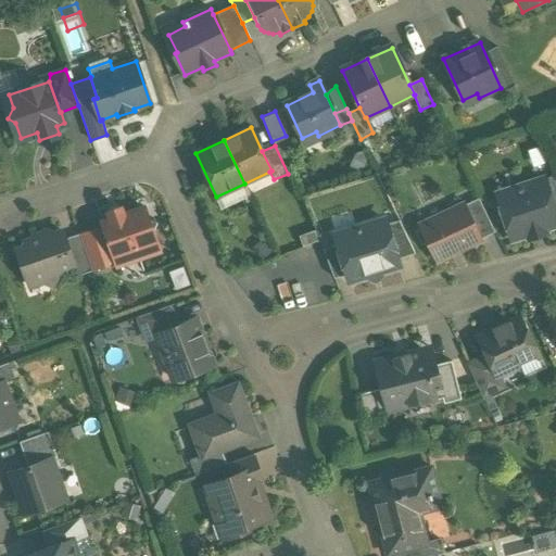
[(555,215),(555,175),(544,179),(555,216),(555,215)]
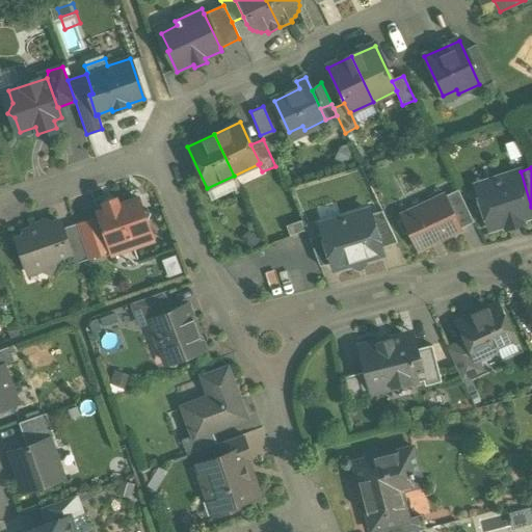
[(521,171),(494,180),(495,184),(477,189),(482,208),(480,213),(482,217),(486,219),(489,229),(504,223),(505,228),(523,222),(521,218),(531,214),(531,207),(521,171)]
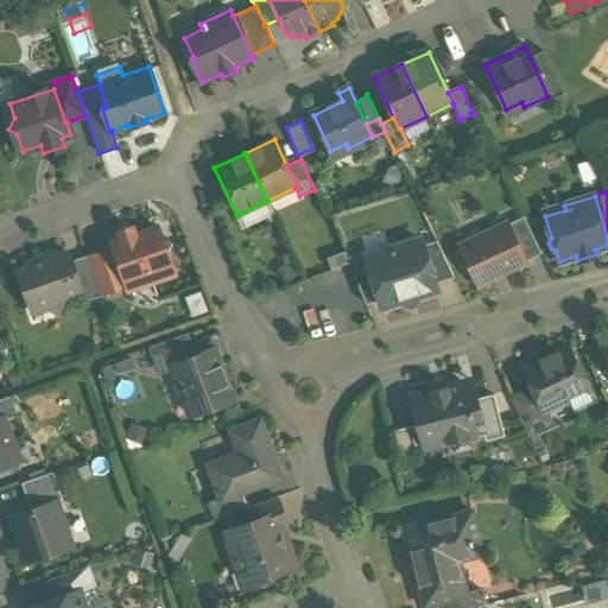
[(540,254),(523,217),(508,225),(526,261),(540,254)]
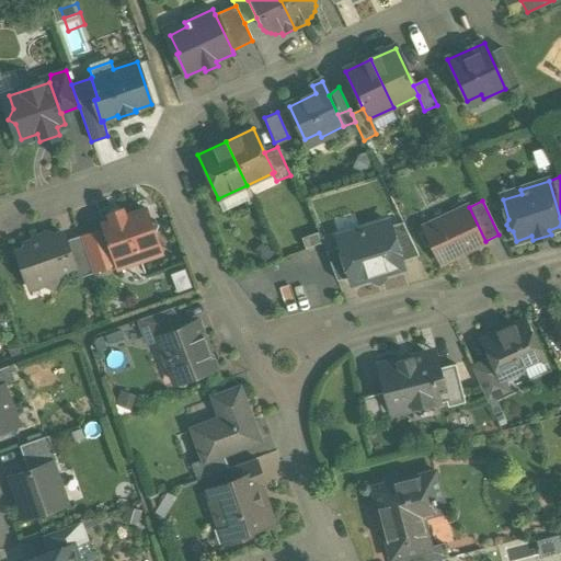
[(468,206),(423,228),(439,263),(485,242),(485,241),(469,207),(468,206)]
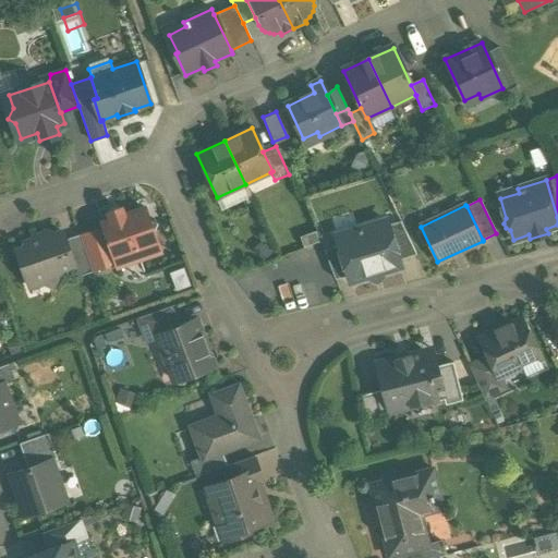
[(144,208),(123,216),(121,209),(109,214),(110,220),(102,222),(104,227),(116,259),(135,252),(138,261),(159,253),(153,233),(157,223),(147,219),(144,208)]
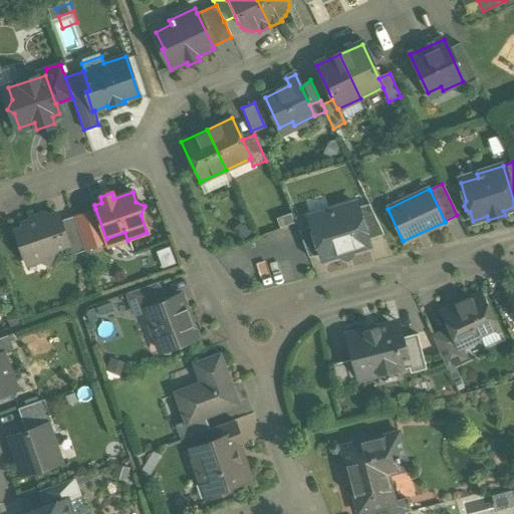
[(355,204),(309,217),(320,253),(322,259),(368,245),(366,240),(356,208),(355,204)]
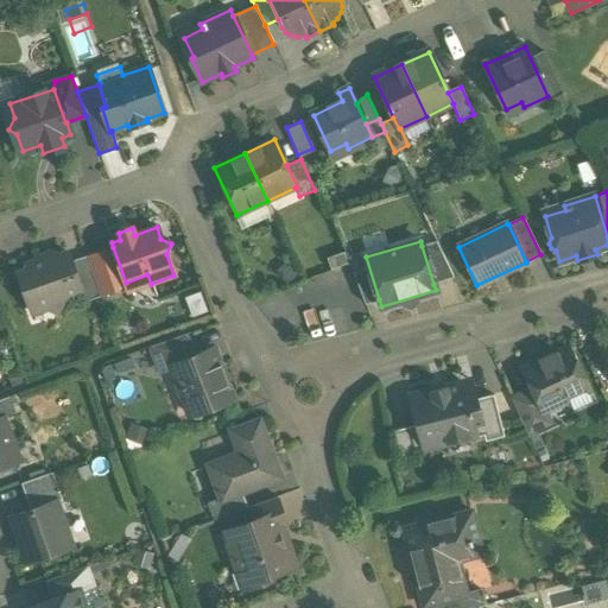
[(454,278),(436,241),(422,246),(434,284),(454,278)]
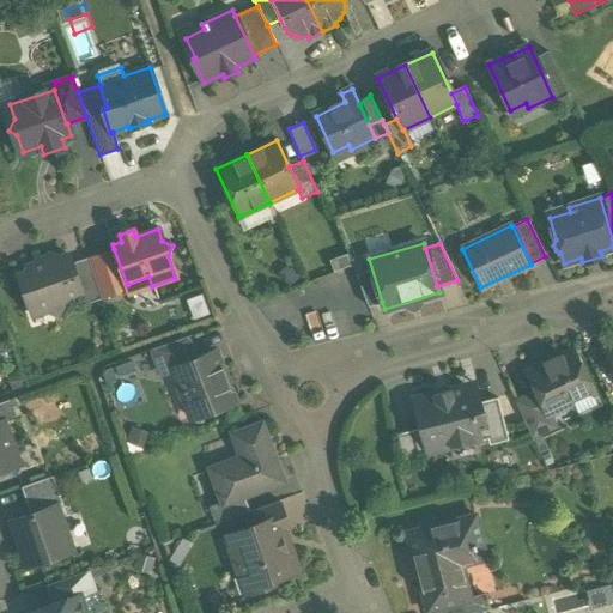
[(114,249),(87,259),(102,299),(120,293),(127,285),(114,249)]
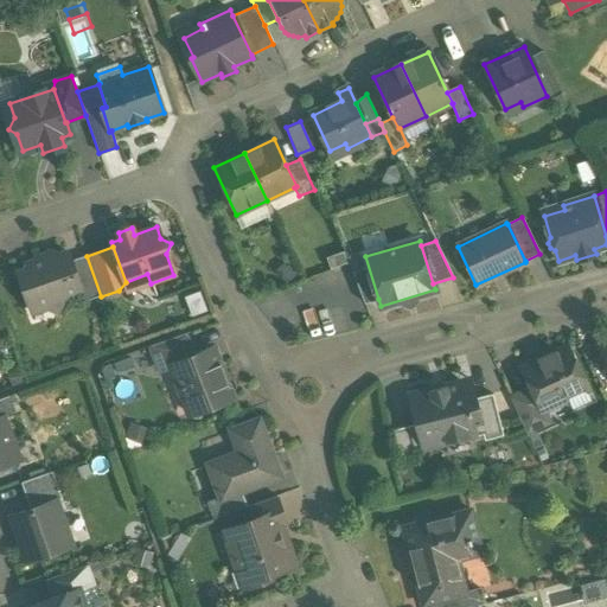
[(344,251),(326,259),(330,270),(347,263),(344,251)]
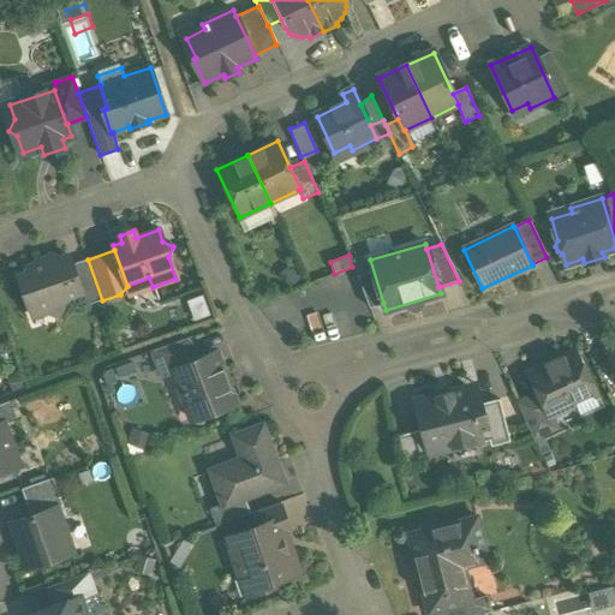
[(69,256),(43,264),(37,262),(33,270),(18,276),(29,308),(36,305),(58,315),(64,302),(81,296),(82,296),(71,266),(69,256)]
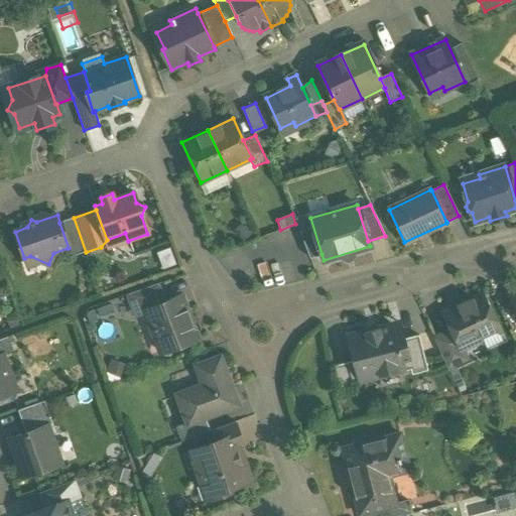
[(86,252),(74,218),(59,223),(69,248),(68,248),(71,257),(86,252)]
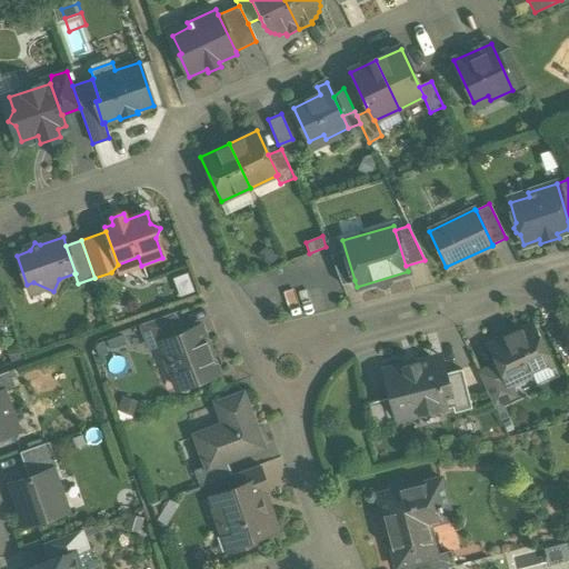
[(355,280),(346,251),(330,256),(341,285),(355,280)]
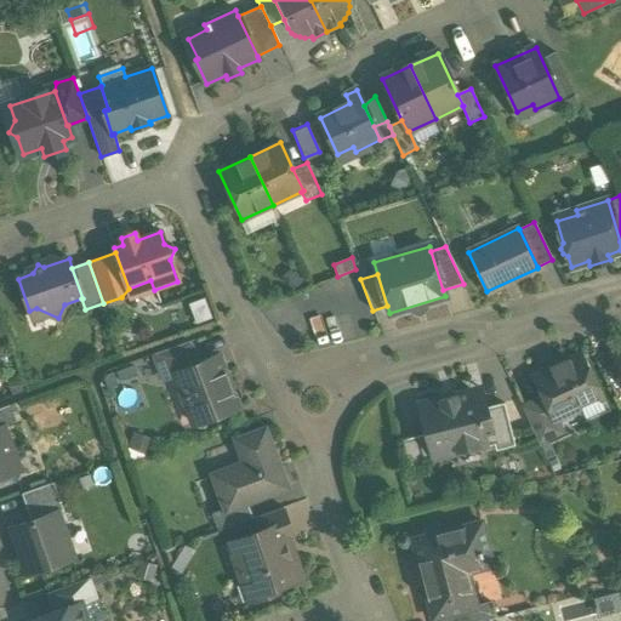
[(188,342),(154,354),(163,380),(176,375),(175,374),(197,365),(188,342)]
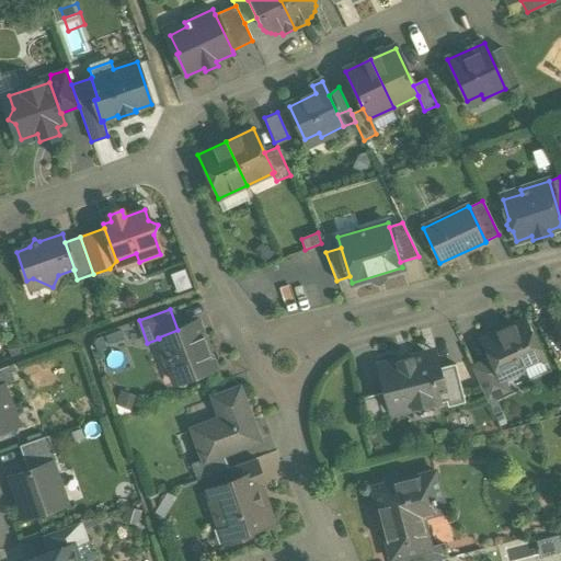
[(524,321),(482,341),(491,359),(501,380),(502,380),(525,369),(522,365),(540,356),(524,321)]
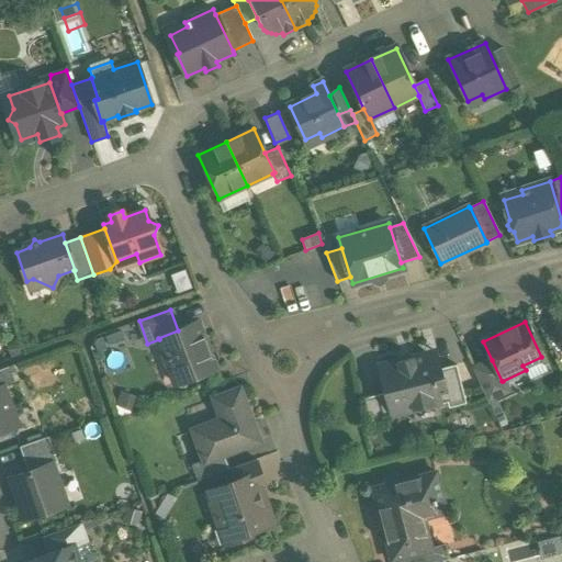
[(178,330),(158,338),(159,339),(168,362),(173,360),(181,381),(214,369),(198,324),(178,330)]
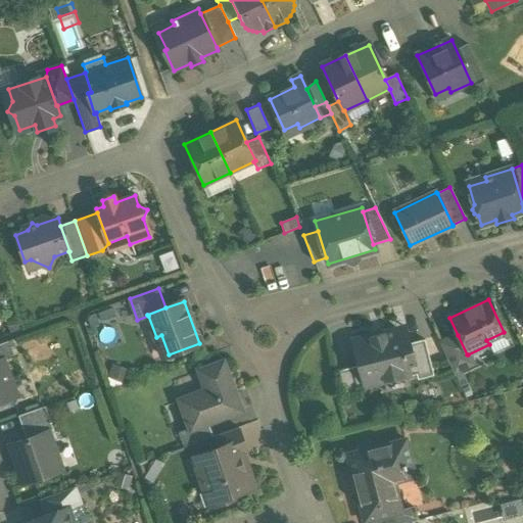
[(397,329),(353,340),(360,366),(366,387),(410,376),(401,345),(397,329)]
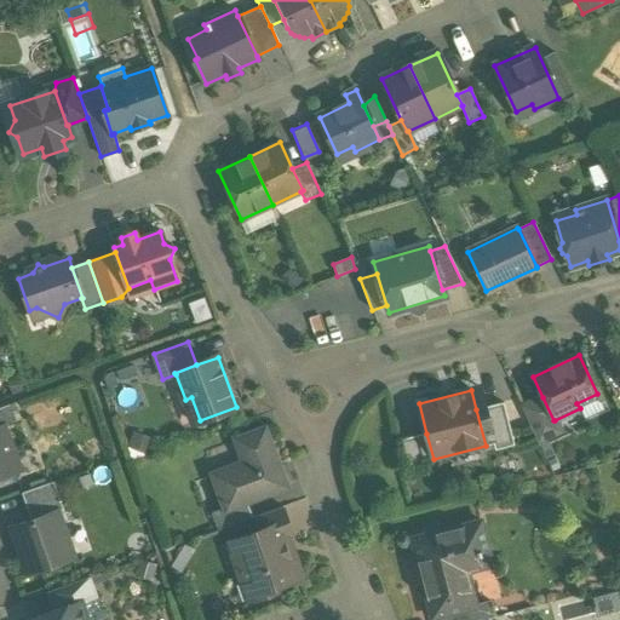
[(543,397),(521,407),(538,442),(561,432),(555,420),(554,420),(543,397)]
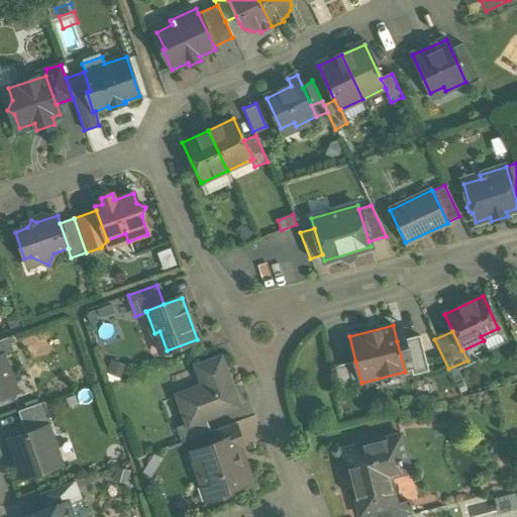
[(419,336),(397,341),(405,372),(412,370),(413,375),(428,371),(419,336)]
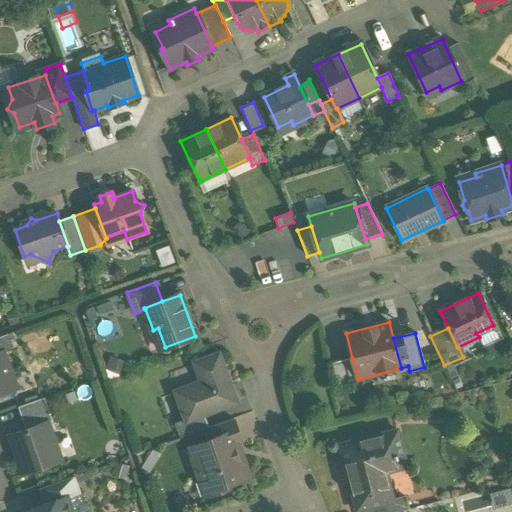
[(7,334),(0,336),(0,351),(3,350),(3,351),(13,348),(7,334)]
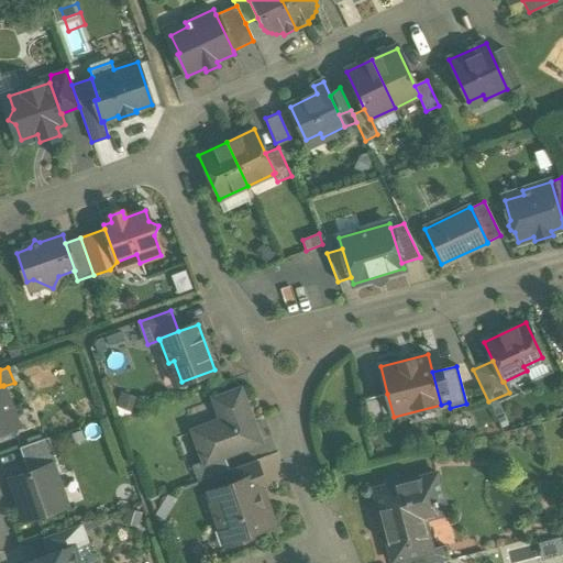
[(0,386),(0,433),(12,429),(6,410),(12,408),(3,386),(3,385),(0,386)]
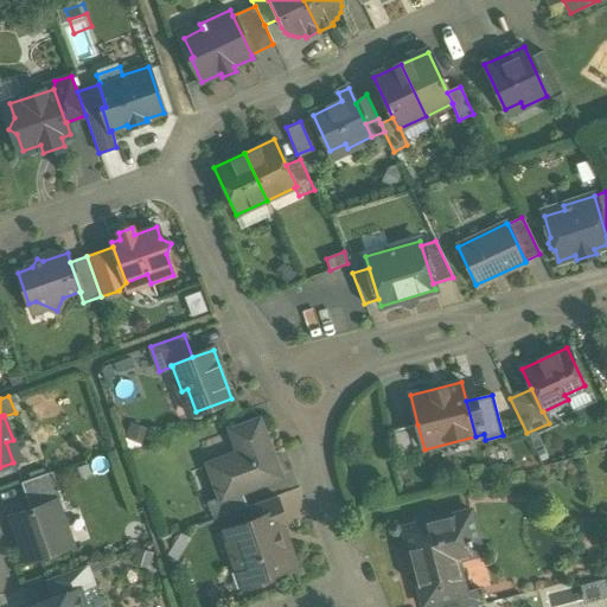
[(241,453),(210,465),(222,496),(222,498),(242,490),(279,477),(259,420),(231,430),(241,453)]
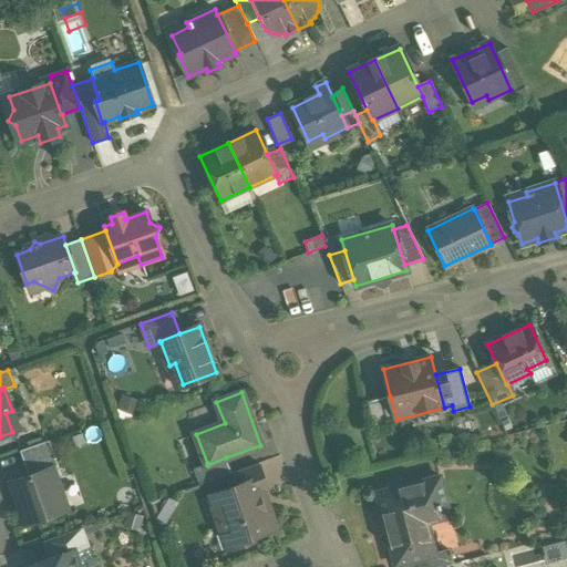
[(390,397),(366,403),(373,433),(389,429),(388,422),(397,420),(390,397)]
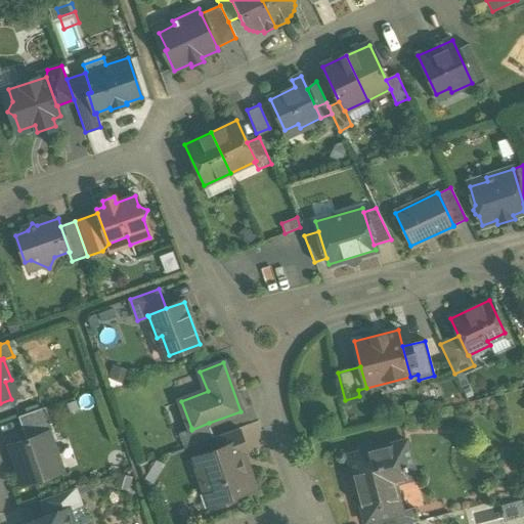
[(45,407),(18,417),(26,439),(47,432),(53,430),(45,407)]
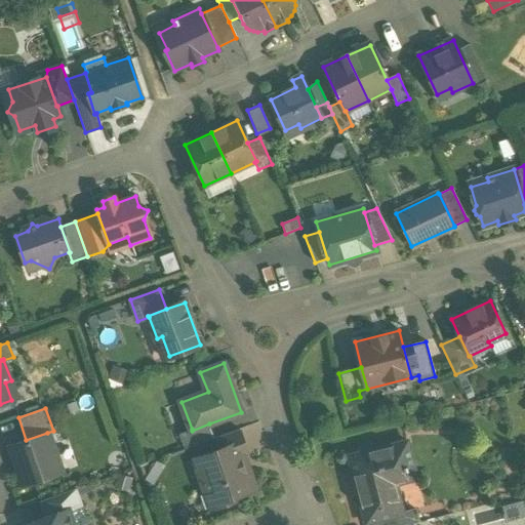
[(209,423),(192,431),(192,429),(179,433),(185,448),(214,438),(209,423)]
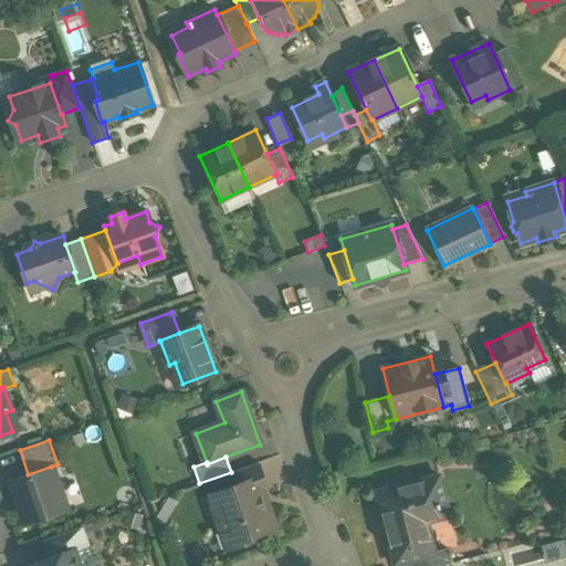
[(258,462),(232,472),(237,484),(258,478),(263,492),(269,490),(258,462)]
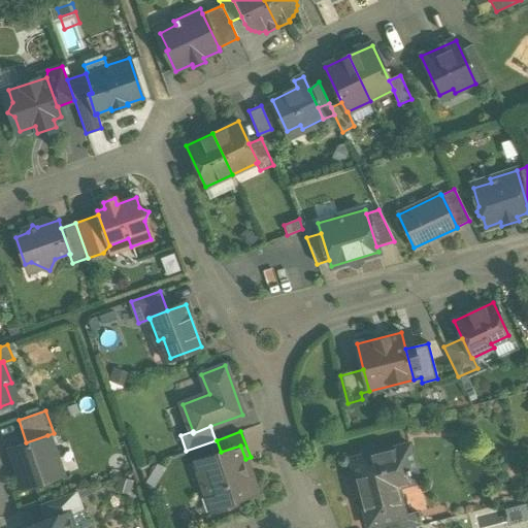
[(26,442),(10,448),(24,488),(62,474),(47,435),(26,442)]
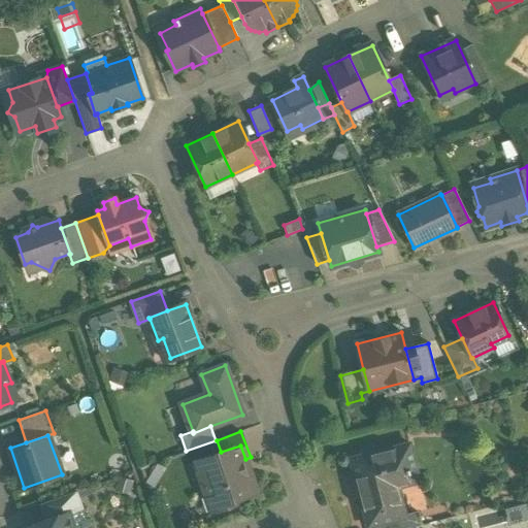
[(408,443),(350,459),(367,527),(369,526),(405,517),(404,516),(397,487),(419,482),(408,443)]
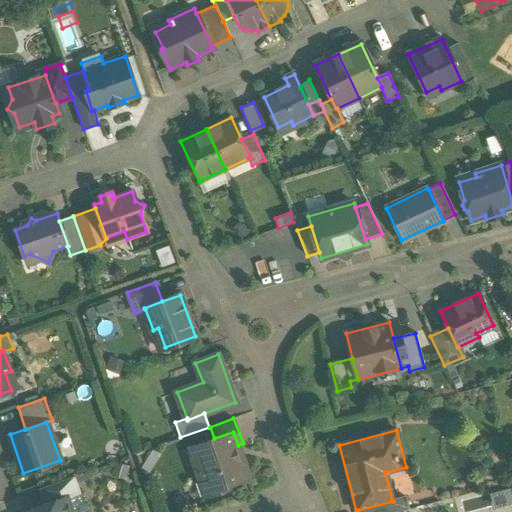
[(214,438),(188,447),(204,491),(212,488),(214,492),(228,487),(227,483),(249,475),(238,445),(233,432),(214,438)]
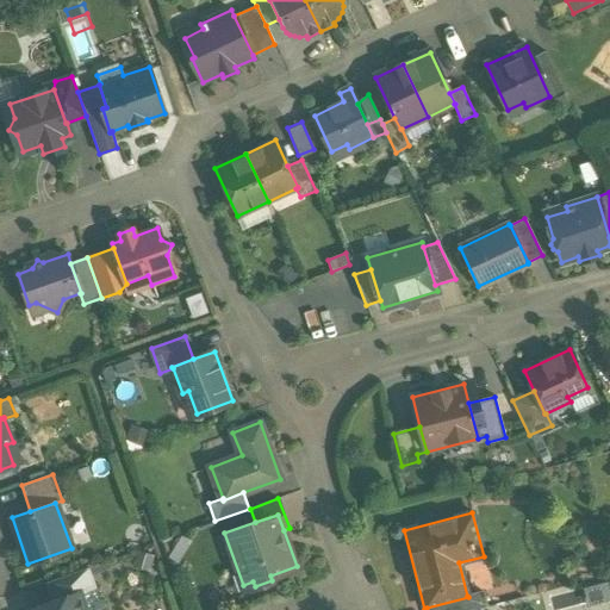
[(87,567),(47,582),(54,602),(79,593),(79,595),(94,589),(87,567)]
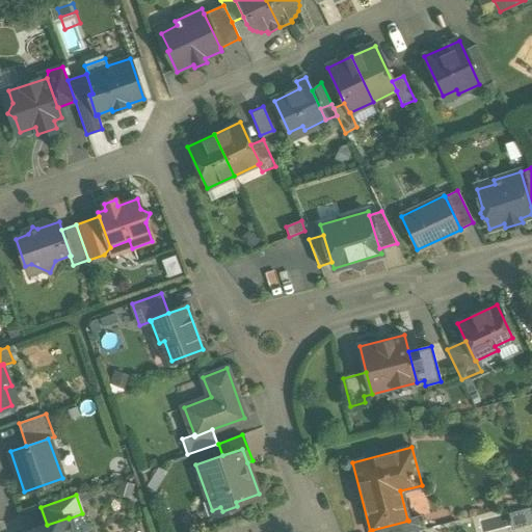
[(513,524),(531,520),(528,507),(510,511),(513,524)]
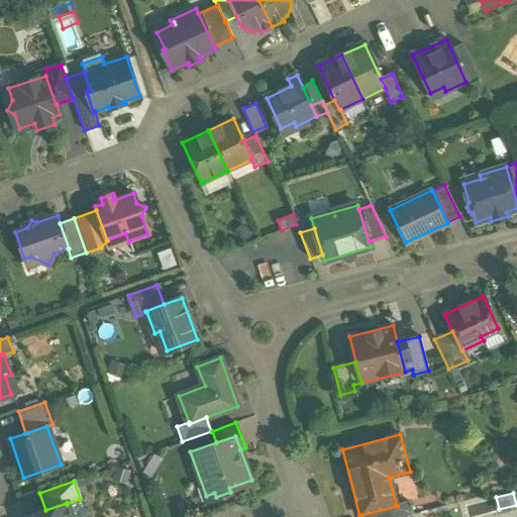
[(397,506),(362,515),(362,516),(402,516),(407,516),(412,514),(408,502),(396,505),(397,506)]
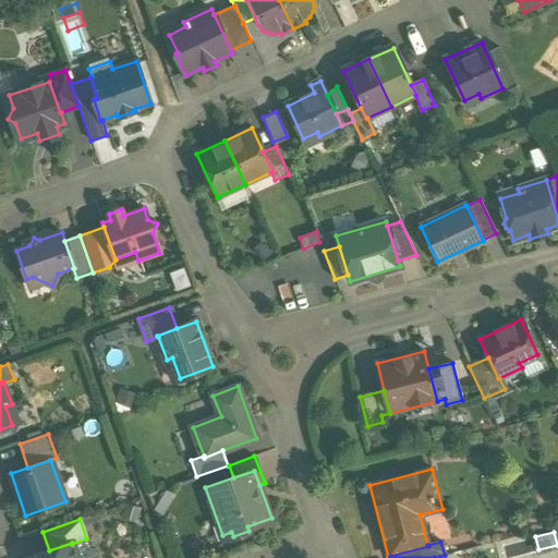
[(49,550),(32,557),(76,557),(72,544),(72,543),(49,550)]
